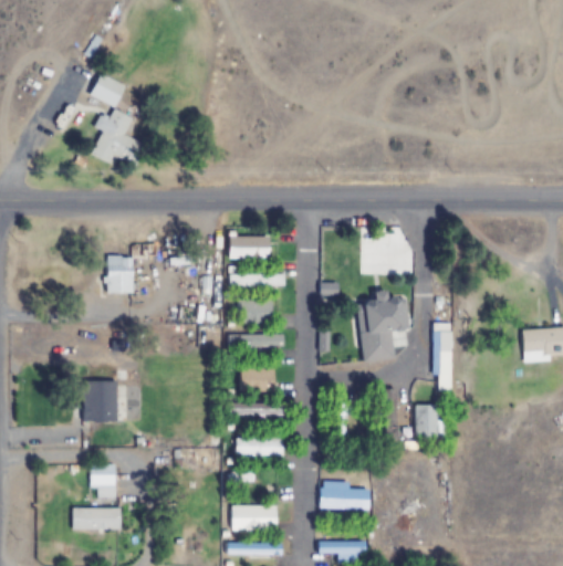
[(125,86),(101,72),(89,94),(113,107),(125,86)]
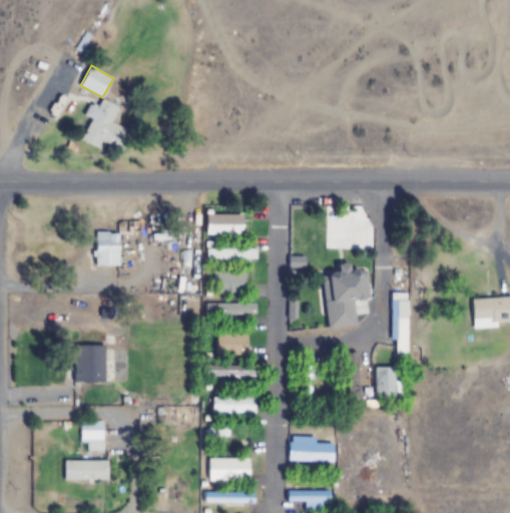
[(91,118),(81,140),(100,148),(103,140),(112,145),(121,127),(113,123),(120,108),(102,99),(97,109),(89,105),(85,115),(91,118)]
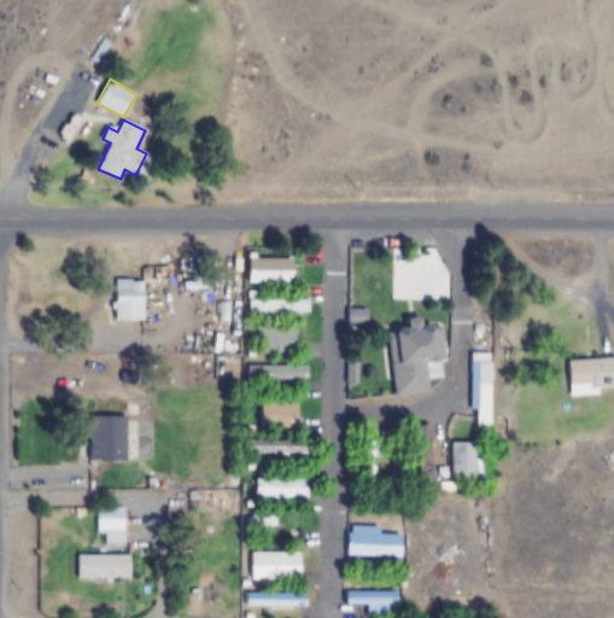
[(250,283),(309,283),(309,268),(250,268),(250,283)]
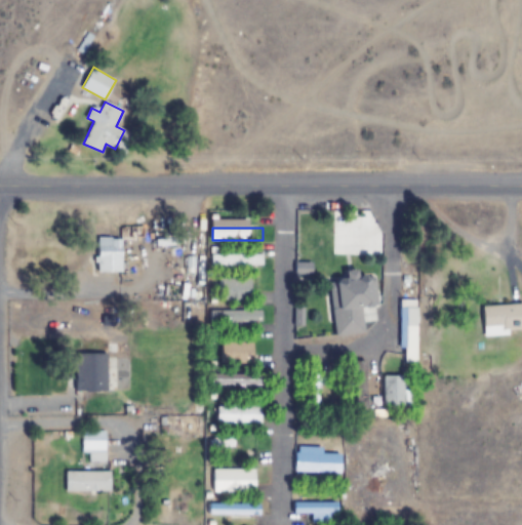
[(125,273),(125,237),(97,237),(97,273),(125,273)]
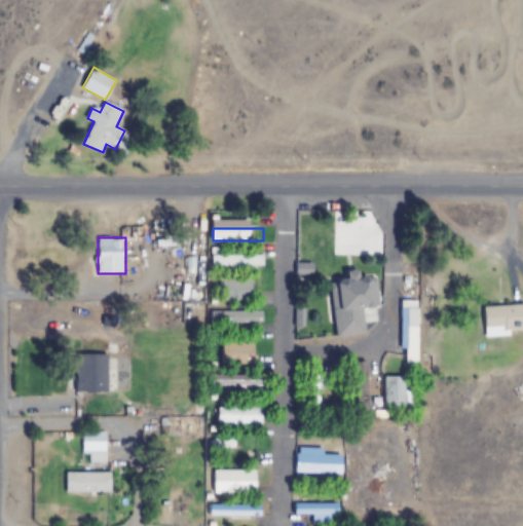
[(214,254),(214,265),(266,265),(266,254),(214,254)]
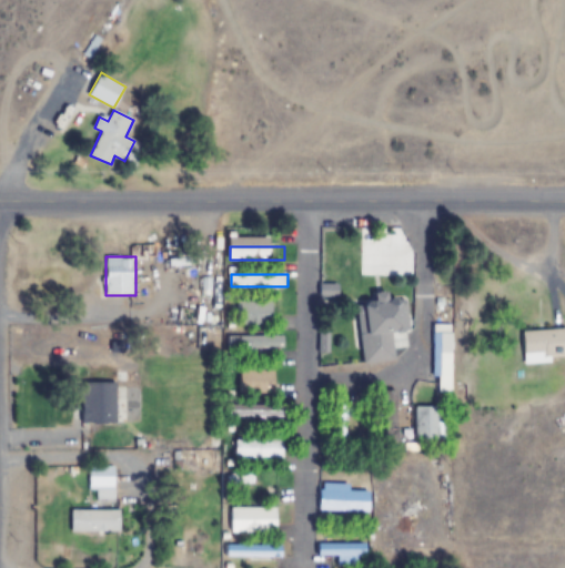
[(395,361),(393,332),(409,332),(407,297),(386,298),(386,292),(372,292),(372,301),(360,301),(363,362),(395,361)]
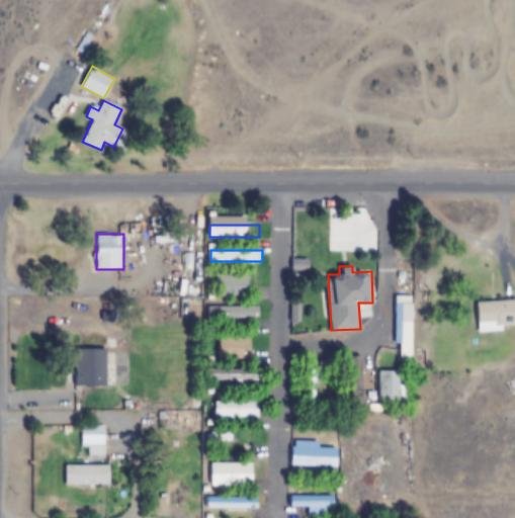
[(251,273),(218,273),(218,294),(251,294),(251,273)]
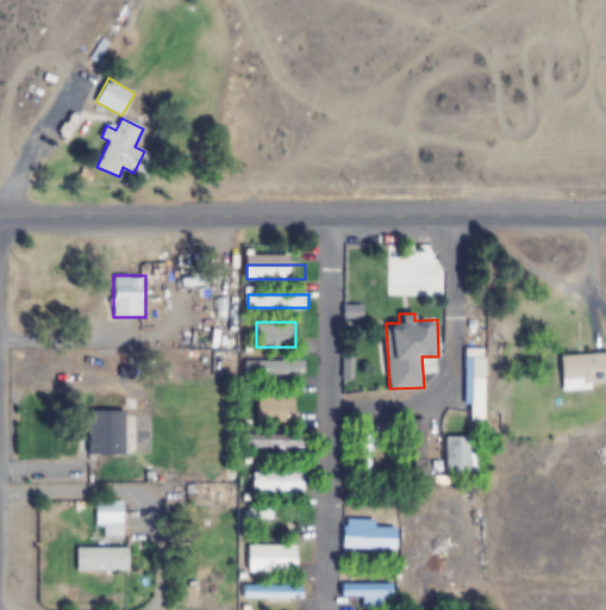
[(466,421),(487,421),(487,347),(466,347),(466,421)]
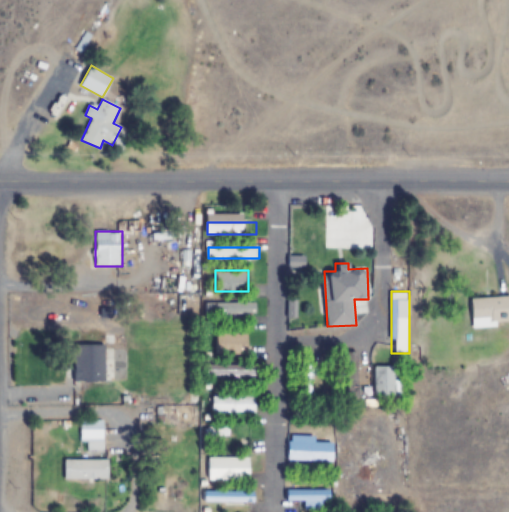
[(508,296),(470,297),(471,326),(508,325),(508,296)]
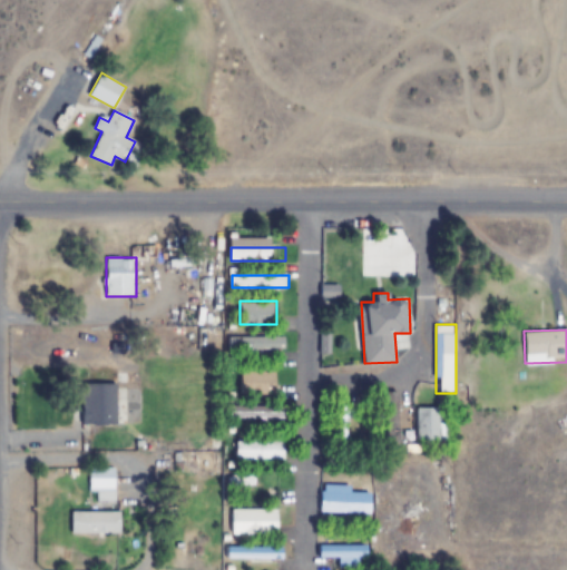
[(287,349),(287,335),(230,335),(230,349),(287,349)]
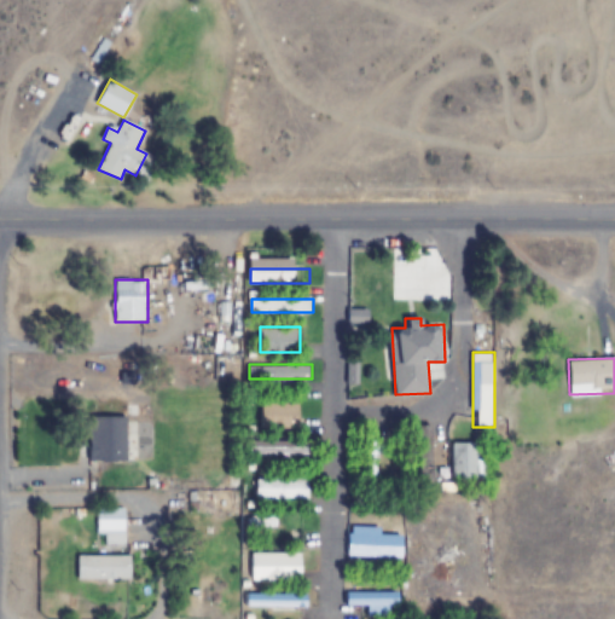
[(261,403),(261,424),(297,424),(297,403),(261,403)]
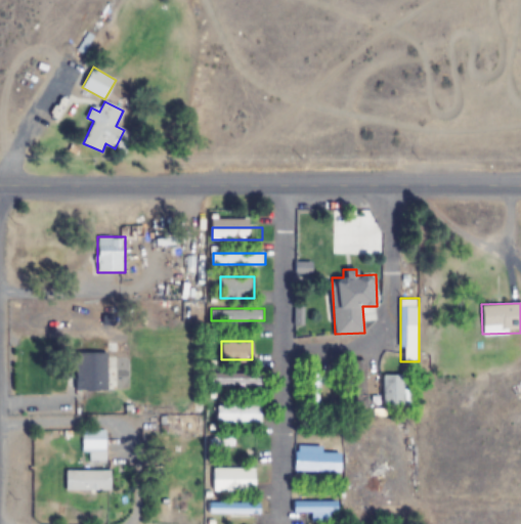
[(75,390),(109,390),(109,352),(75,352),(75,390)]
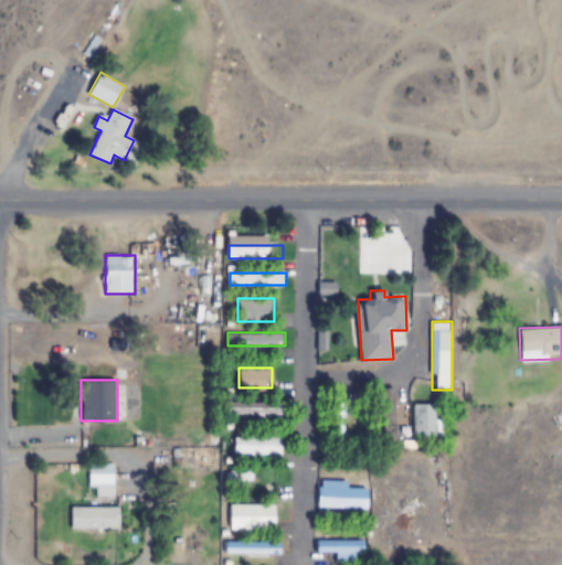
[(383,439),(396,439),(396,388),(383,388),(383,439)]
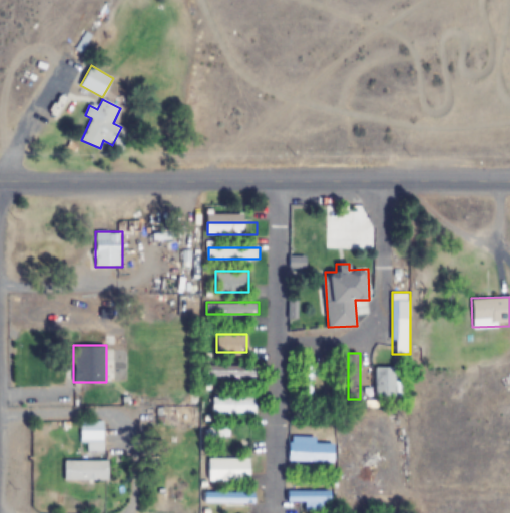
[(303,400),(321,400),(321,360),(303,360),(303,400)]
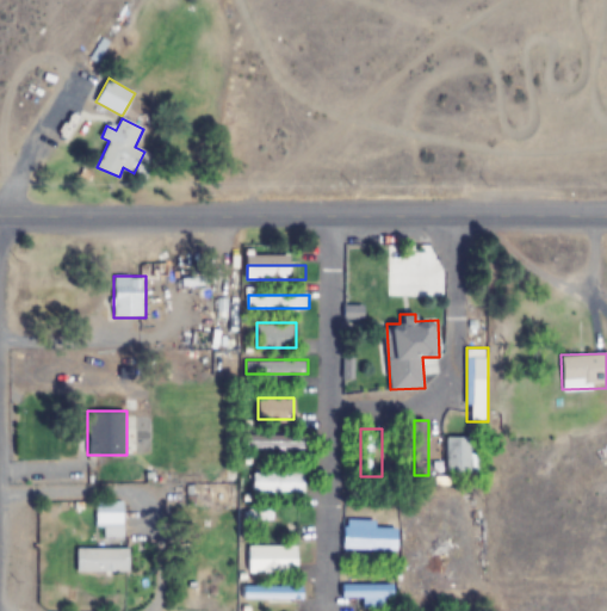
[(299,449),(299,434),(246,434),(246,449),(299,449)]
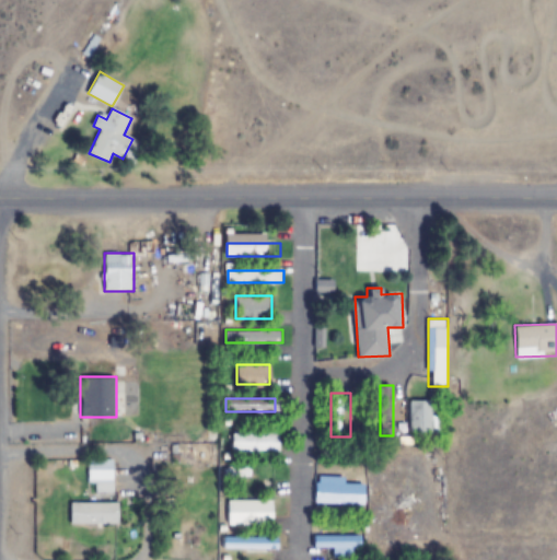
[(410,400),(410,432),(434,432),(434,400),(410,400)]
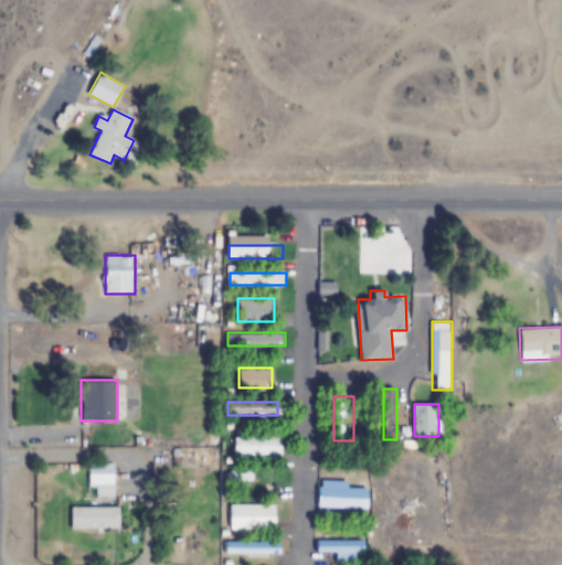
[(235,456),(283,456),(283,436),(235,436),(235,456)]
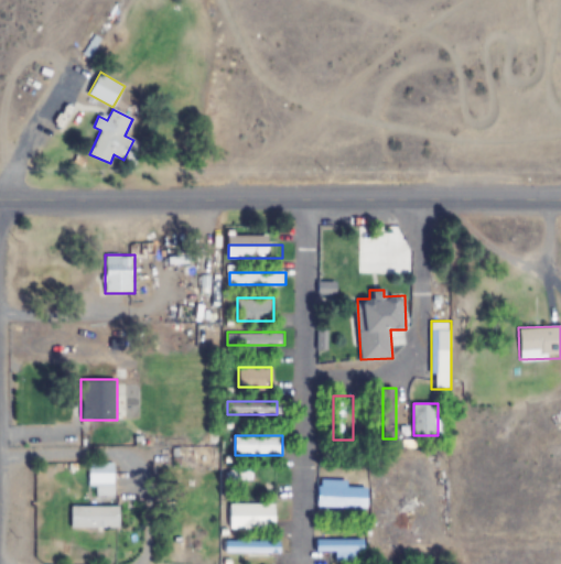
[(118,463),(89,463),(89,486),(98,486),(98,495),(118,495),(118,463)]
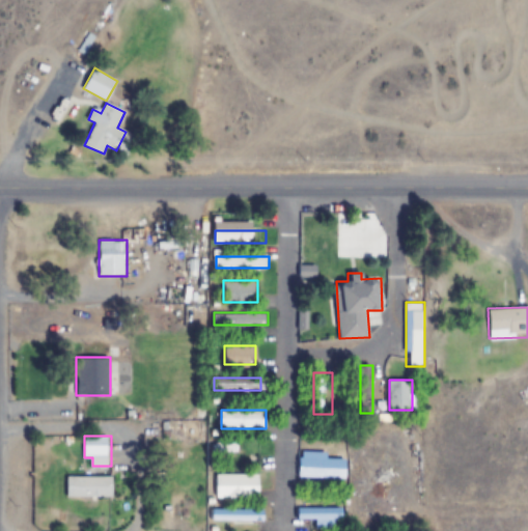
[(215,442),(215,455),(249,455),(249,442),(215,442)]
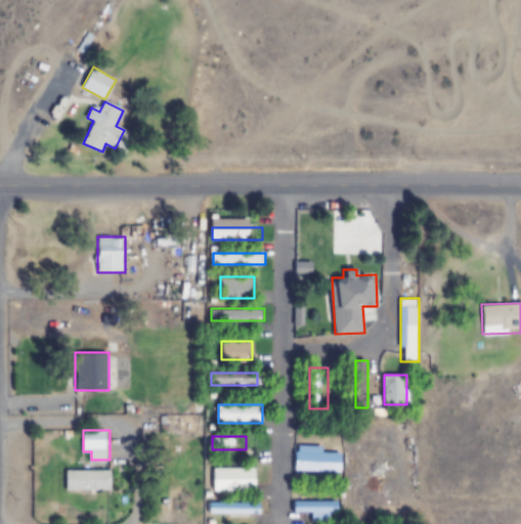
[(322,446),(295,446),(295,472),(342,472),(342,451),(322,451),(322,446)]
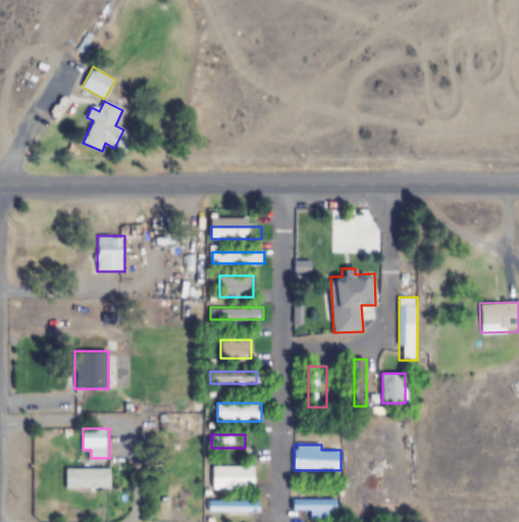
[(257,467),(209,467),(209,479),(257,479),(257,467)]
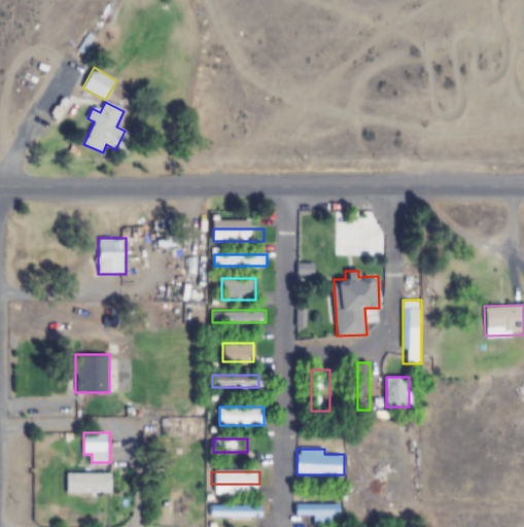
[(114,472),(67,472),(67,493),(114,493),(114,472)]
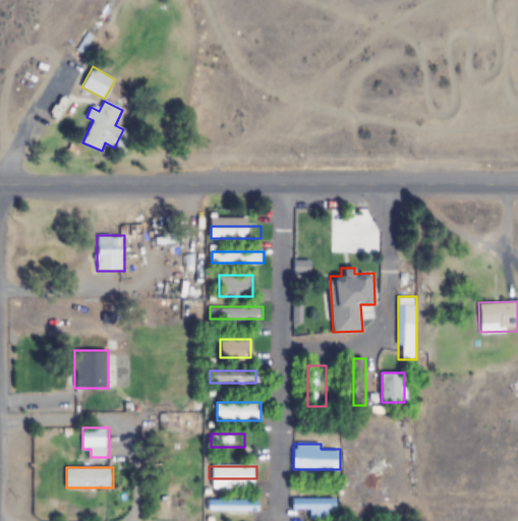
[(292,510),(339,510),(339,499),(292,499),(292,510)]
